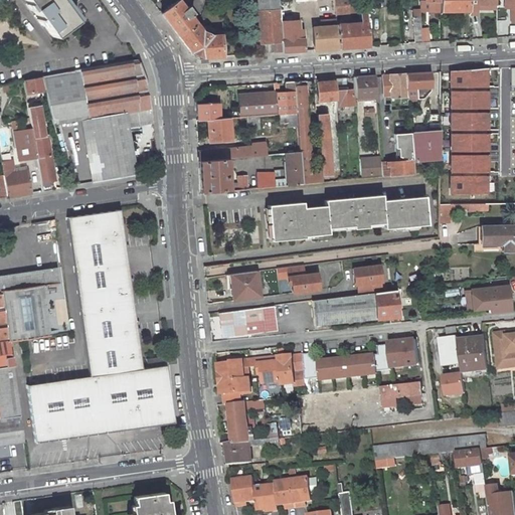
[(24,0),(52,37),(59,31),(67,41),(73,36),(66,26),(73,20),(58,0),(24,0)]
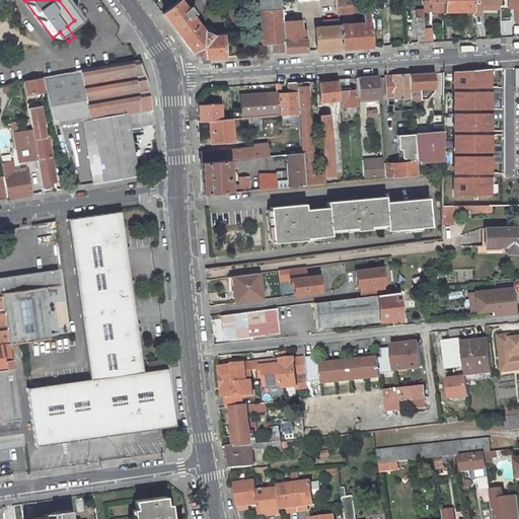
[(179,0),(162,13),(180,38),(198,24),(194,19),(197,17),(194,13),(189,7),(186,9),(179,0)]
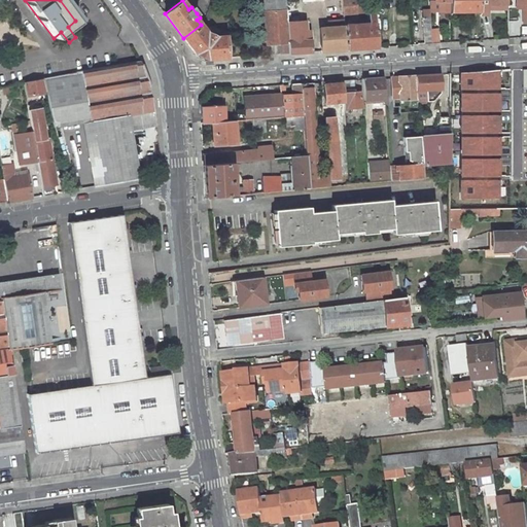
[(285,0),(262,0),(264,11),(286,10),(286,5),(285,0)]
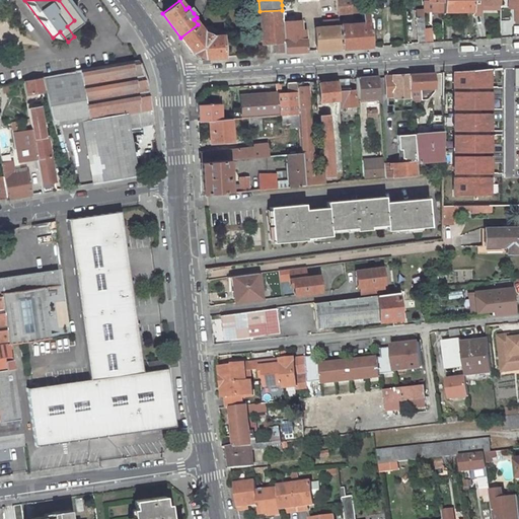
[(337,0),(339,14),(352,13),(350,0),(337,0)]
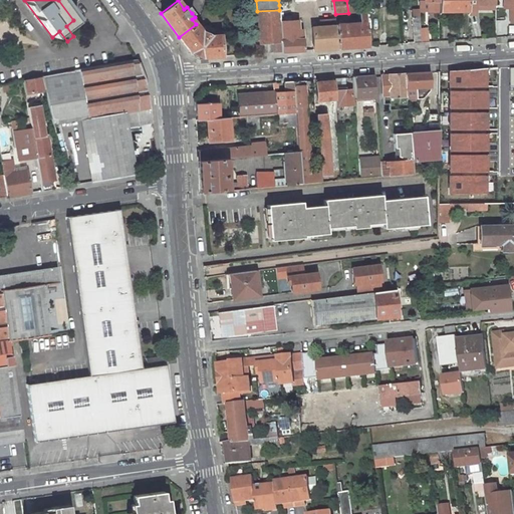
[(430,12),(439,12),(438,0),(425,0),(425,2),(430,2),(430,12)]
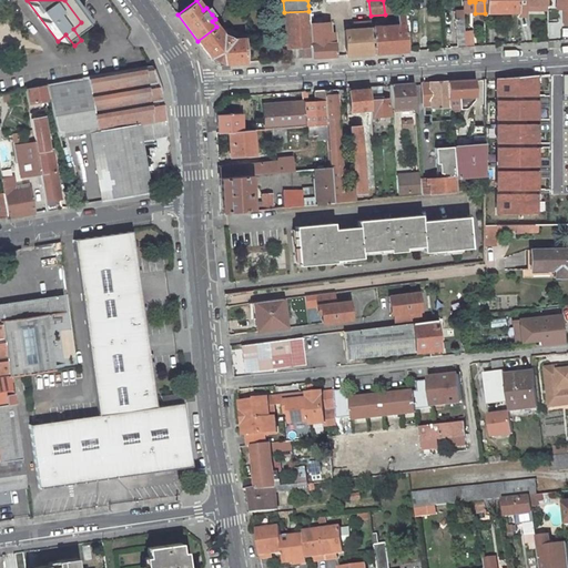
[(517,0),(484,0),(485,13),(485,17),(499,17),(499,11),(517,11),(517,10),(517,8),(517,0)]
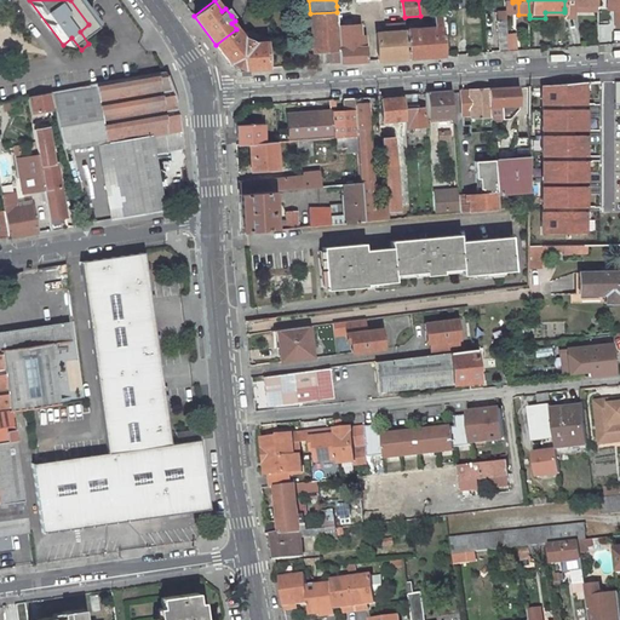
[(564,0),(564,9),(574,9),(574,11),(583,11),(583,5),(597,5),(596,0),(564,0)]
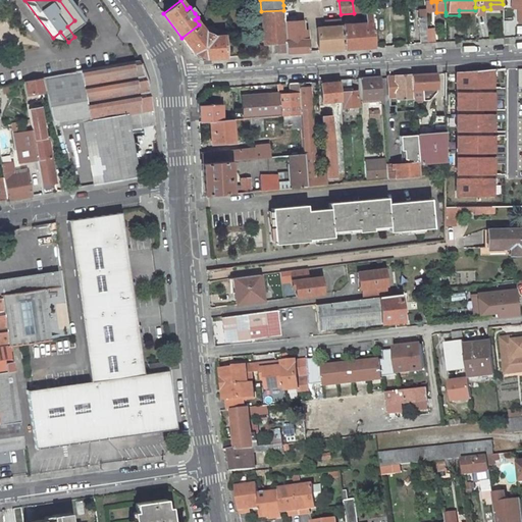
[(293,9),(283,10),(284,21),(293,21),(293,9)]
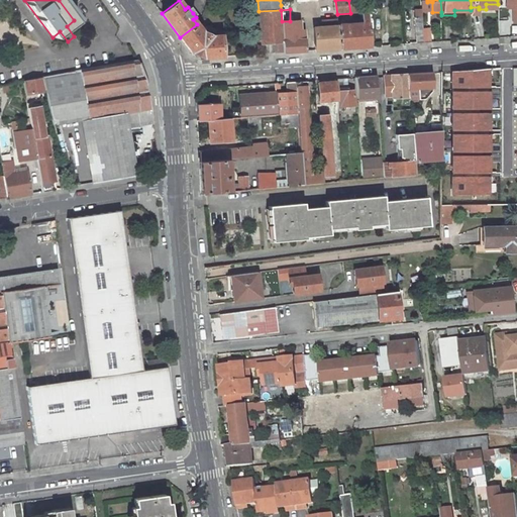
[(281,10),(259,11),(261,43),(274,42),(278,42),(278,47),(283,46),(282,40),(283,40),(282,21),(281,10)]
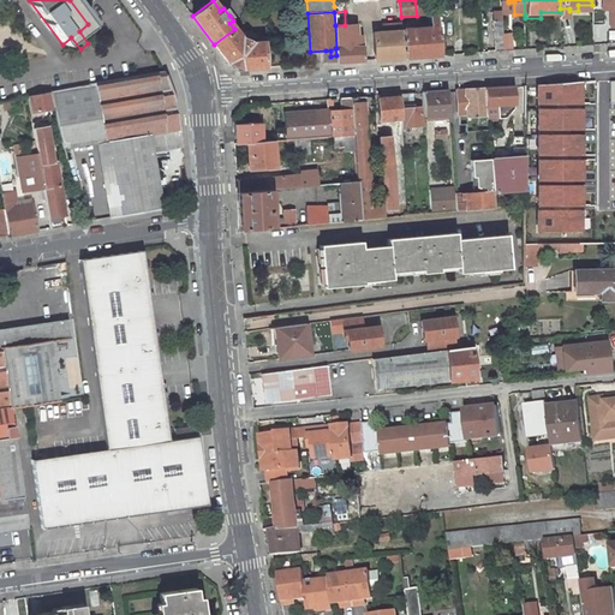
[(502,21),(494,22),(496,52),(505,51),(503,35),(502,21)]
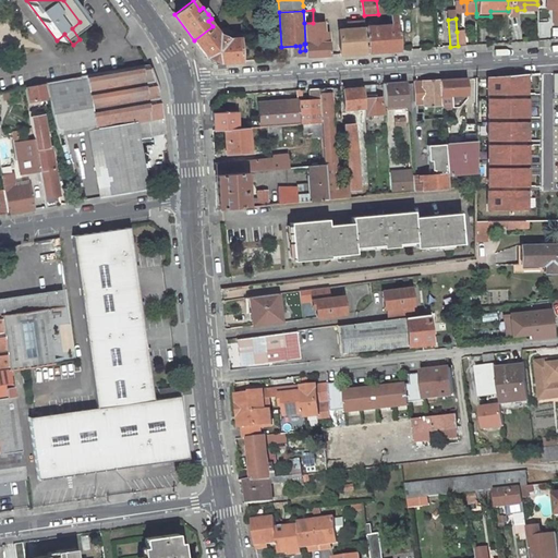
[(304,44),(305,50),(305,57),(328,55),(328,43),(318,43),(317,23),(313,23),(304,23),(305,44),(304,44)]
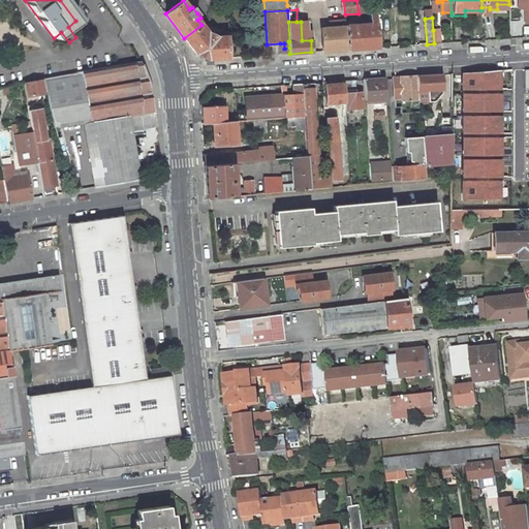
[(345,26),(347,50),(378,48),(377,24),(376,24),(376,22),(373,22),(373,24),(370,25),(345,26)]
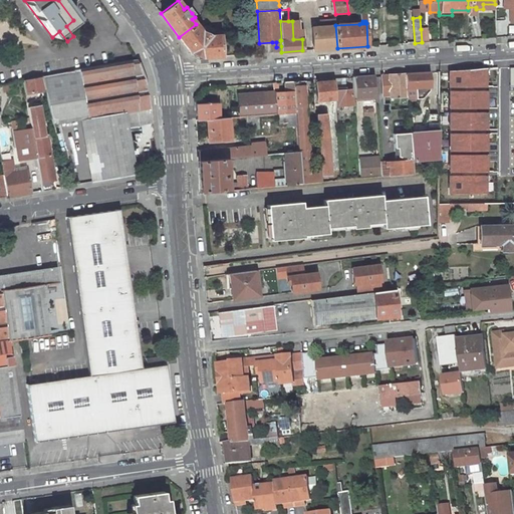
[(196,24),(179,37),(190,52),(201,57),(221,56),(219,35),(210,35),(201,31),(196,24)]
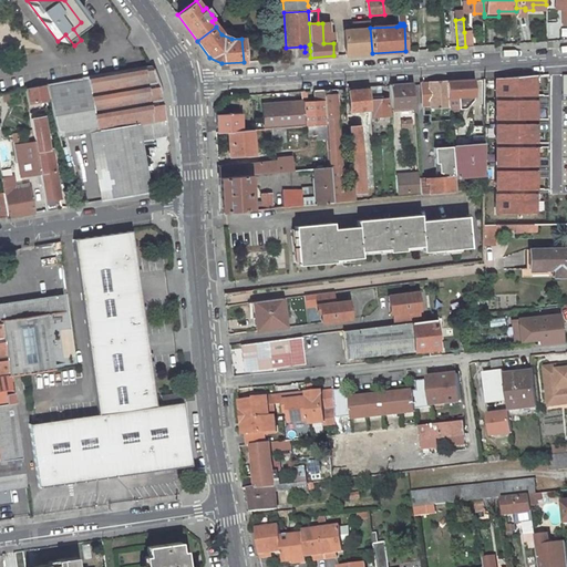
[(354,29),(344,30),(346,54),(372,53),(370,28),(354,29)]
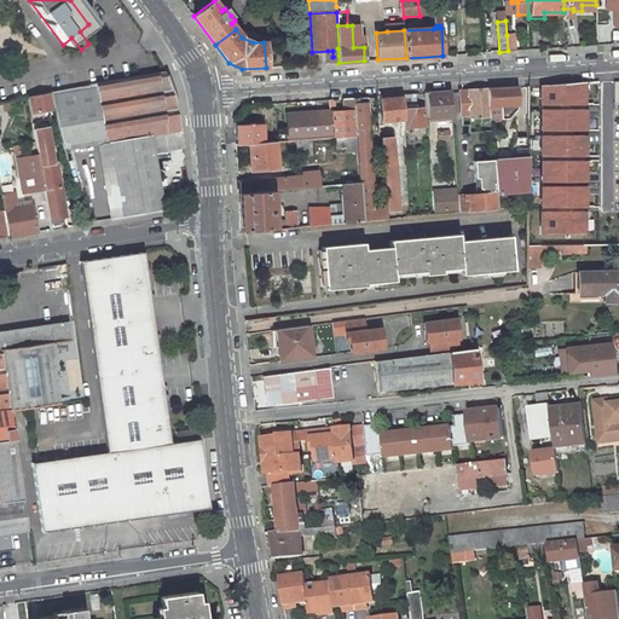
[(333,51),(328,51),(329,63),(339,63),(339,56),(333,57),(333,51)]
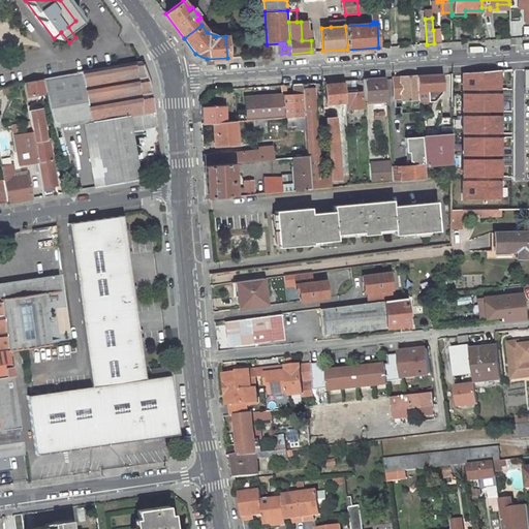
[(79,72),(42,79),(45,93),(55,128),(92,122),(102,176),(96,177),(98,187),(141,180),(131,130),(157,125),(156,113),(151,86),(142,60),(79,72)]
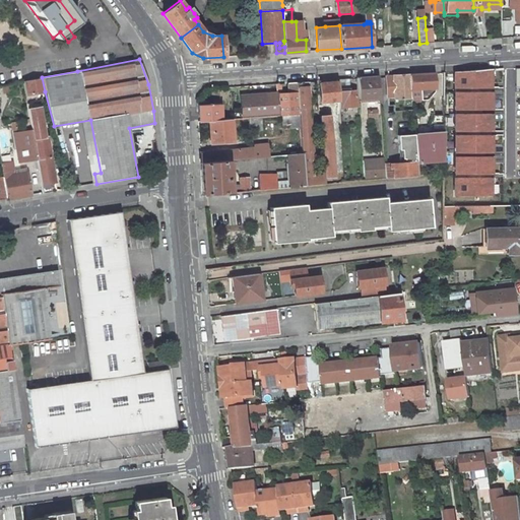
[(434,91),(433,73),(409,75),(411,96),(411,101),(427,100),(434,91)]
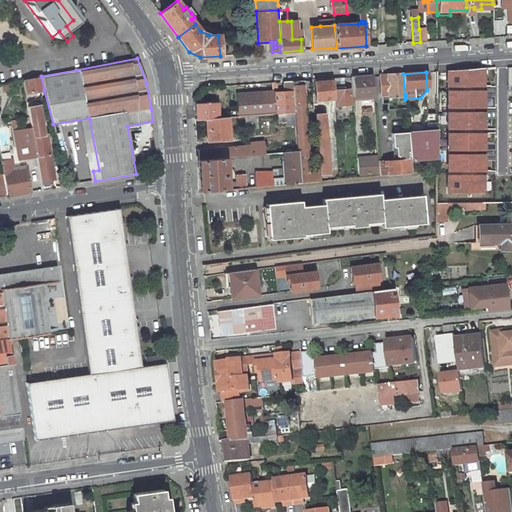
[(403,74),(379,75),(380,96),(388,95),(388,97),(405,95),(403,74)]
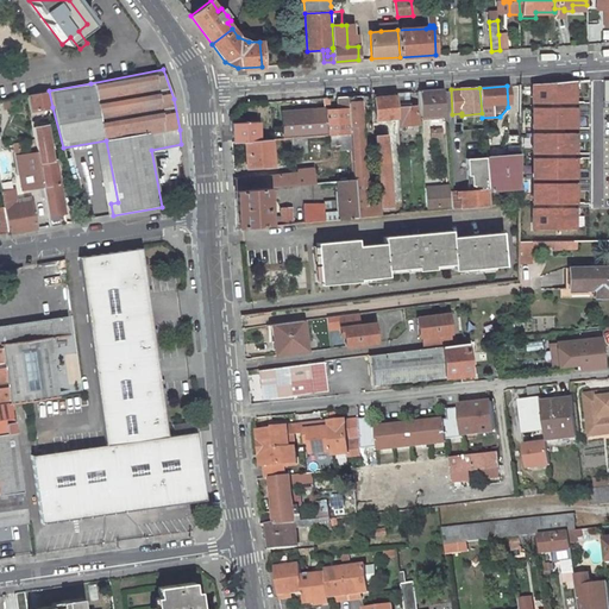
[(49,90),(27,95),(30,111),(52,107),(49,90)]
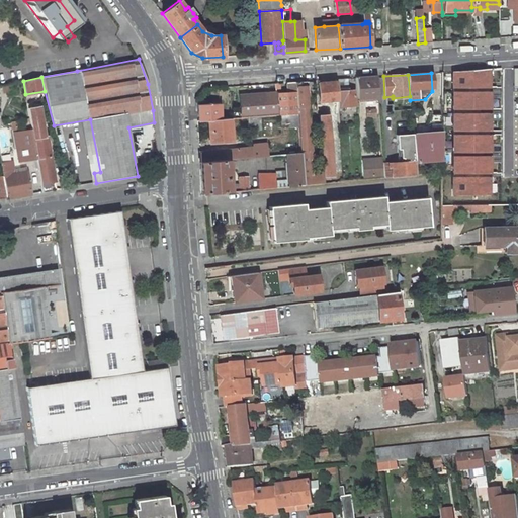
[(365,78),(365,81),(356,81),(357,99),(378,98),(376,77),(365,78)]
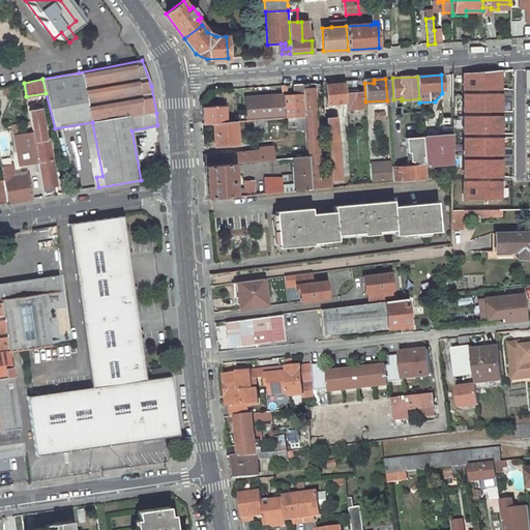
[(357,81),(343,82),(344,84),(345,101),(345,109),(362,108),(361,92),(356,93),(355,85),(358,85),(357,81)]
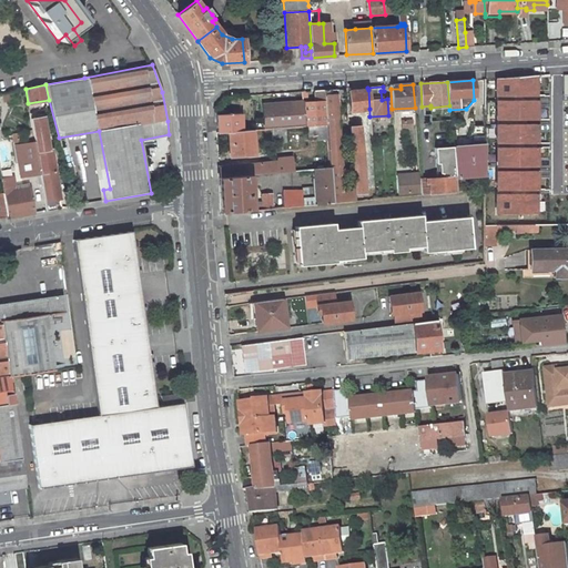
[(263,105),(264,130),(272,129),(285,128),(307,127),(326,125),(324,90),(315,91),(315,102),(302,102),(263,105)]
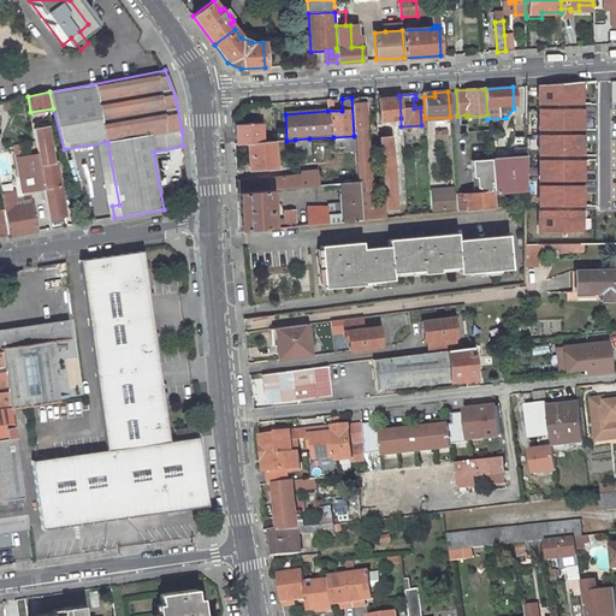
[(369,178),(363,98),(351,98),(354,136),(355,149),(356,179),(369,178)]
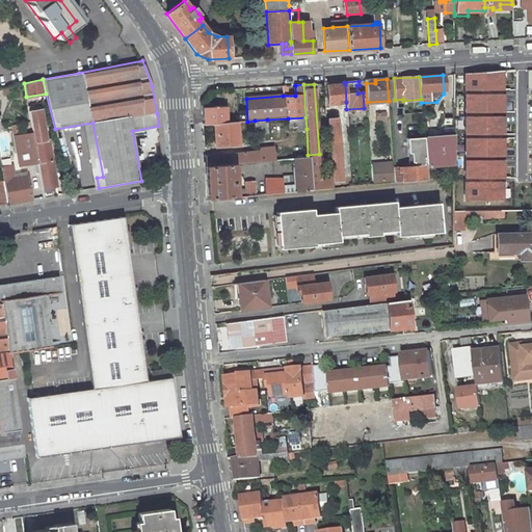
[(345,84),(326,86),(328,108),(331,107),(331,104),(346,102),(345,84)]
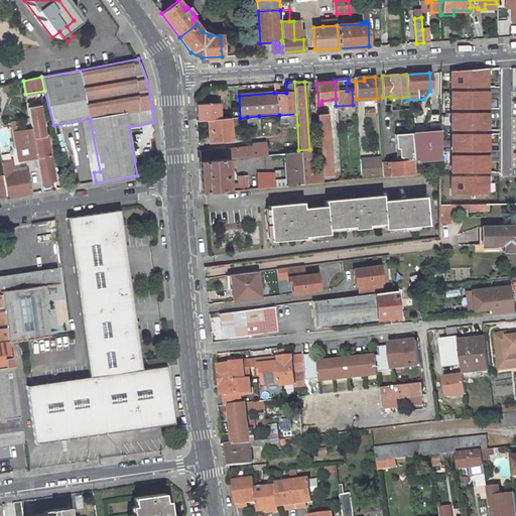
[(220,118),(219,103),(198,104),(198,121),(207,120),(207,119),(220,118)]
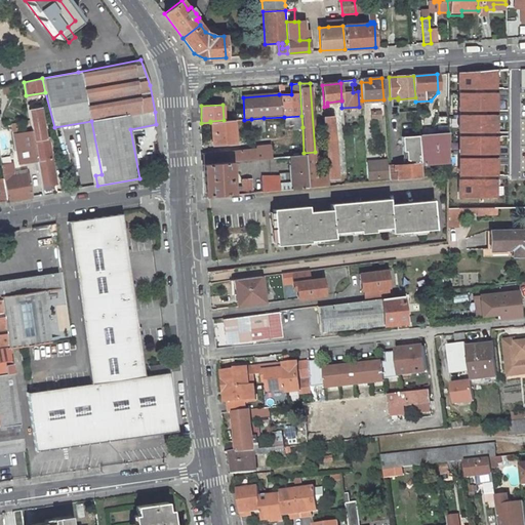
[(32,131),(37,161),(41,185),(52,183),(53,183),(46,138),(44,138),(39,108),(28,110),(32,131)]
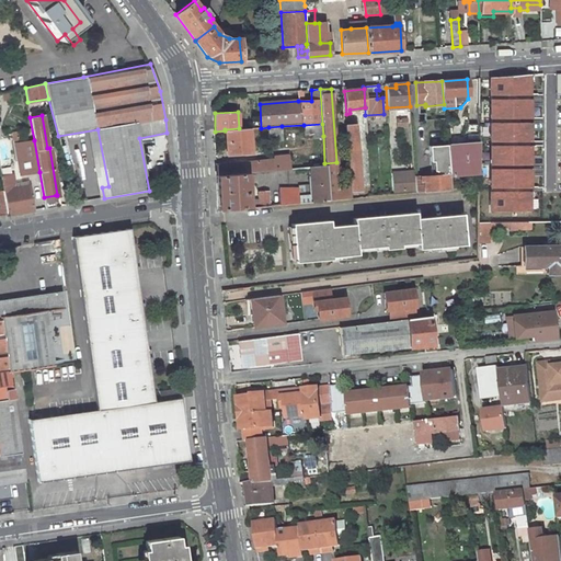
[(350,187),(350,191),(361,190),(355,117),(350,118),(350,125),(344,125),(350,187)]
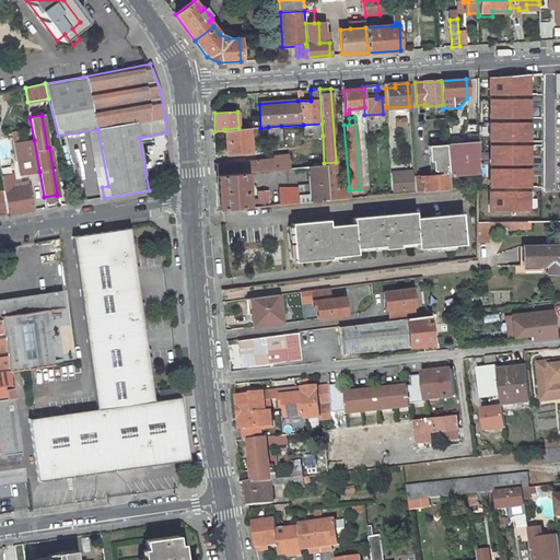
[(303,125),(304,138),(323,136),(322,124),(303,125)]
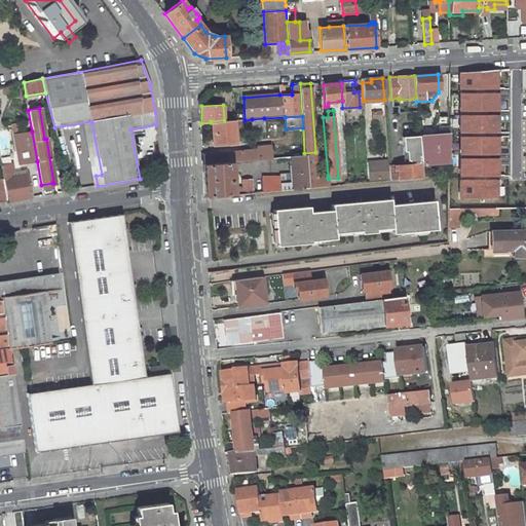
[(264,118),(252,119),(253,132),(265,130),(264,118)]
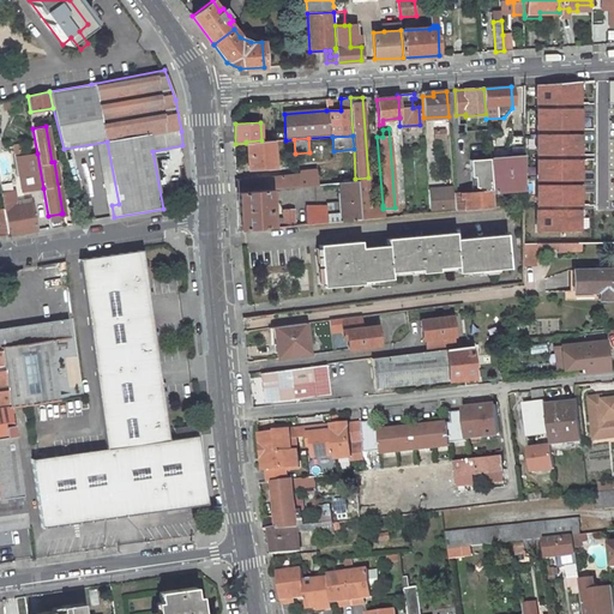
[(274,140),(262,140),(246,142),(246,143),(248,169),(275,167),(274,140)]
